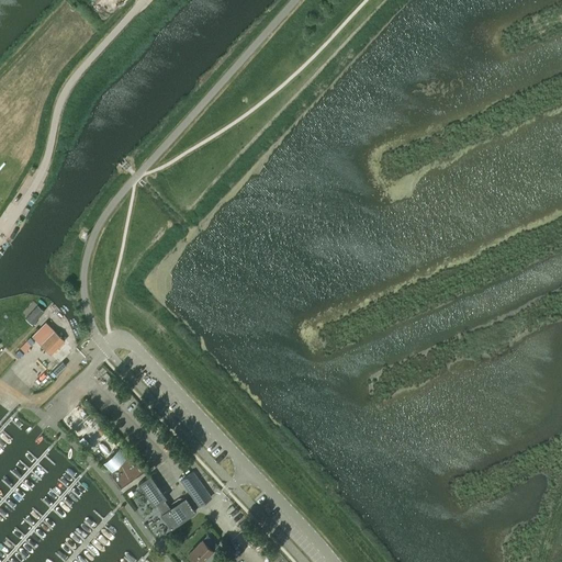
[(37,305),(25,318),(32,324),(44,311),(37,305)]
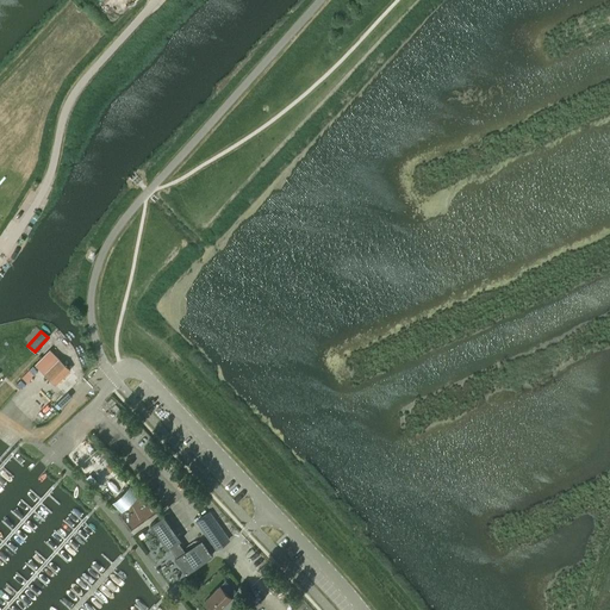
[(50,349),(35,365),(55,384),(70,368),(50,349)]
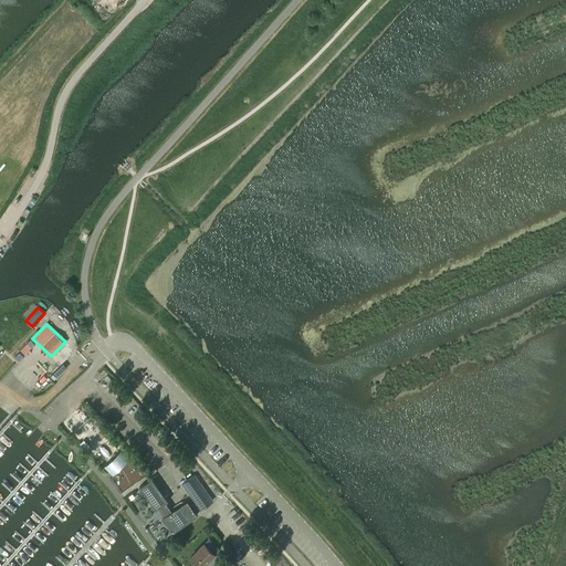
[(212,501),(194,474),(181,484),(200,510),(212,501)]
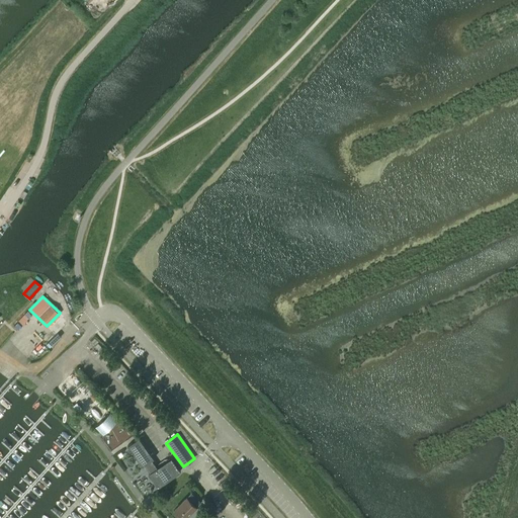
[(138,460),(149,452),(139,437),(127,445),(138,460)]
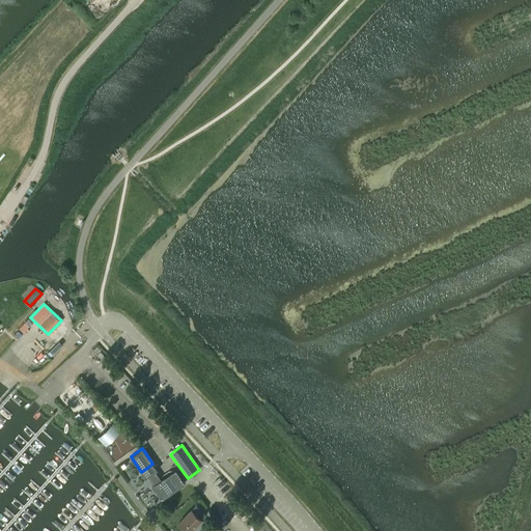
[(161,479),(156,472),(158,470),(152,464),(141,472),(145,478),(147,476),(154,484),(151,485),(162,500),(186,483),(175,469),(161,479)]
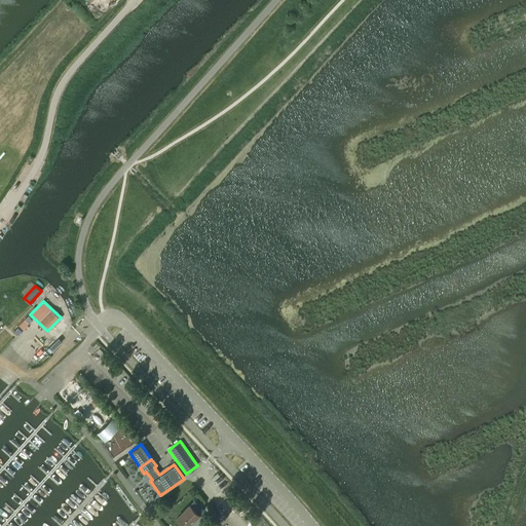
[(187,525),(199,514),(203,510),(196,502),(192,506),(189,503),(176,517),(184,525),(187,525)]
